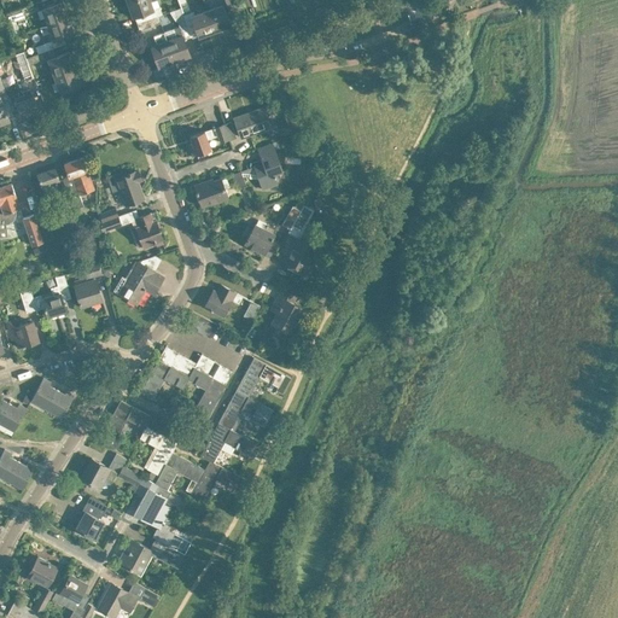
[(39,10),(42,9),(48,24),(69,17),(62,0),(40,0),(36,3),(39,10)]
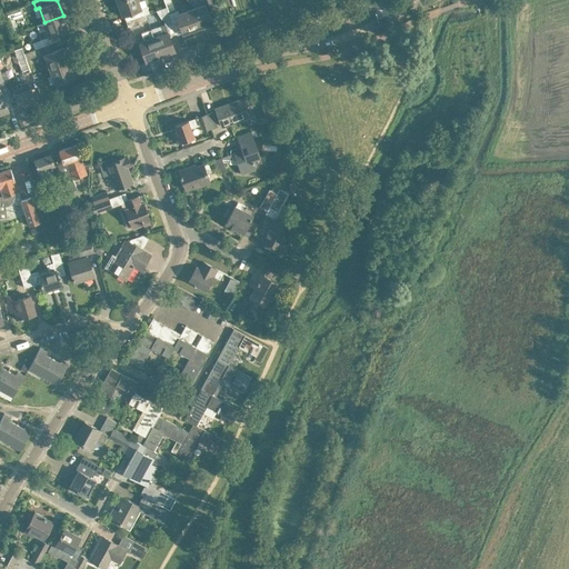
[(119,0),(117,1),(122,16),(123,15),(127,21),(146,15),(150,13),(148,7),(141,9),(139,1),(142,0),(119,0)]
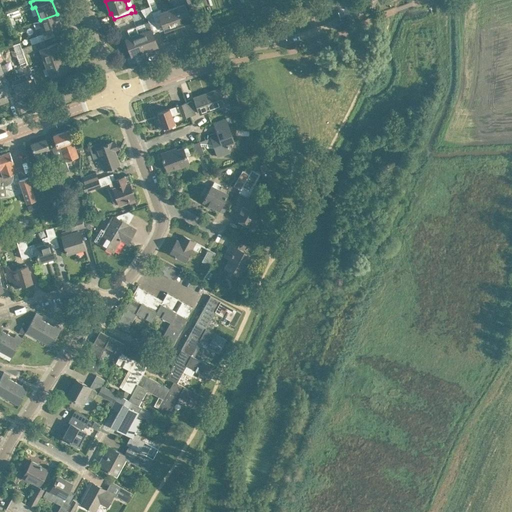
[(191,21),(185,4),(171,8),(177,26),(191,21)]
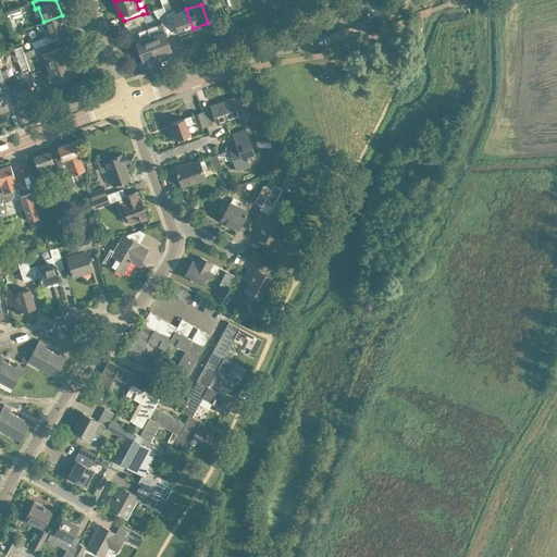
[(162,26),(169,24),(165,13),(162,5),(156,9),(162,26)]
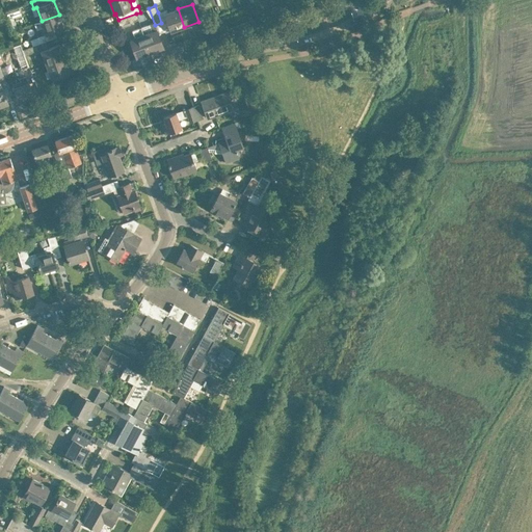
[(19,7),(5,11),(7,16),(11,30),(17,29),(14,18),(21,16),(21,15),(19,7)]
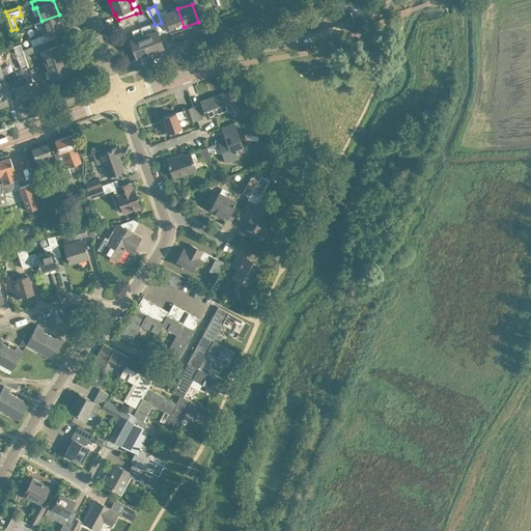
[(170,29),(171,31),(184,27),(177,8),(167,12),(165,9),(158,12),(161,23),(164,31),(170,29)]
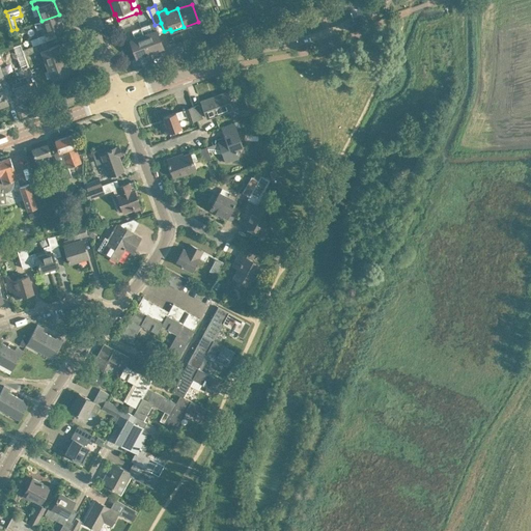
[(120,26),(138,20),(136,14),(118,20),(120,26)]
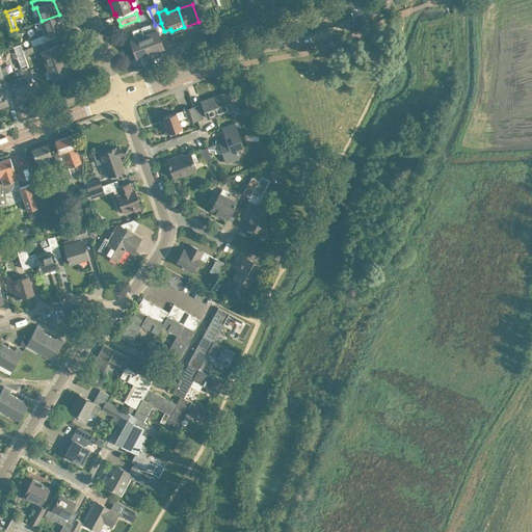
[(43,35),(30,40),(32,46),(46,41),(56,37),(54,31),(63,28),(59,15),(42,21),(34,23),(37,30),(40,29),(44,27),(47,34),(43,35)]
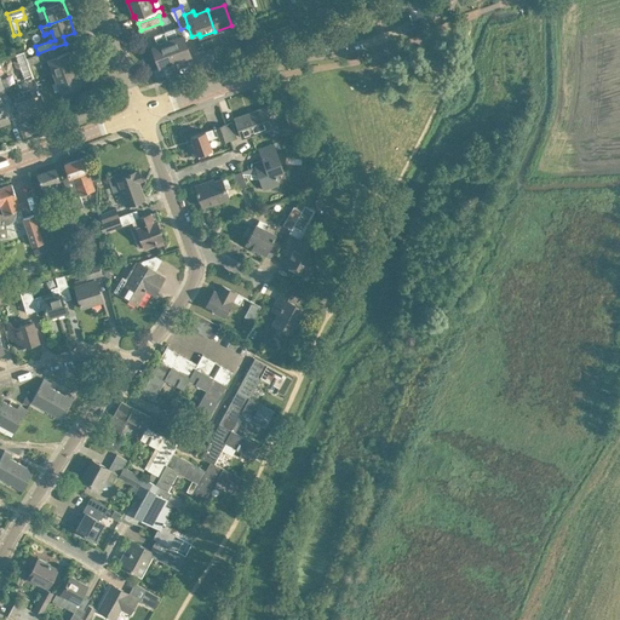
[(166,32),(165,32),(174,61),(190,56),(187,44),(183,35),(181,29),(179,27),(174,28),(166,32)]
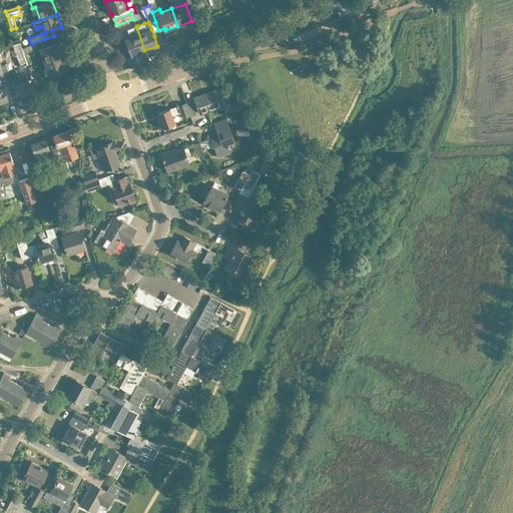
[(125,38),(131,55),(144,50),(136,26),(127,29),(130,36),(125,38)]
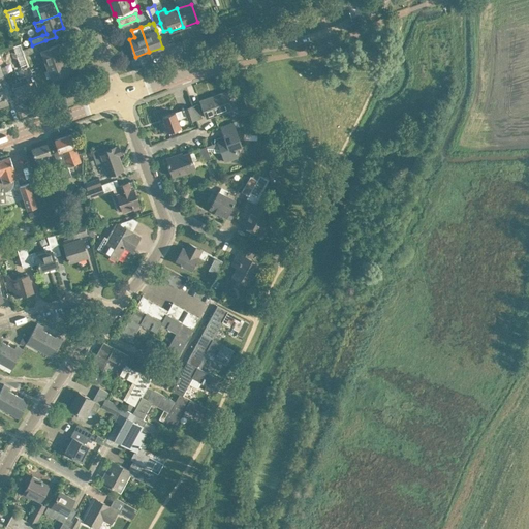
[(45,40),(32,45),(22,50),(24,53),(25,56),(48,47),(45,40)]
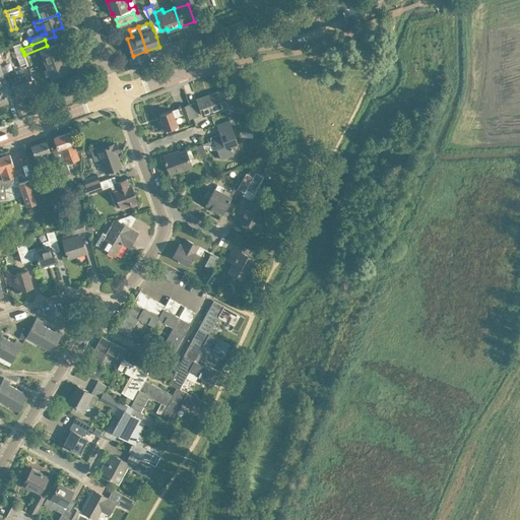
[(58,43),(41,50),(46,63),(63,57),(58,43)]
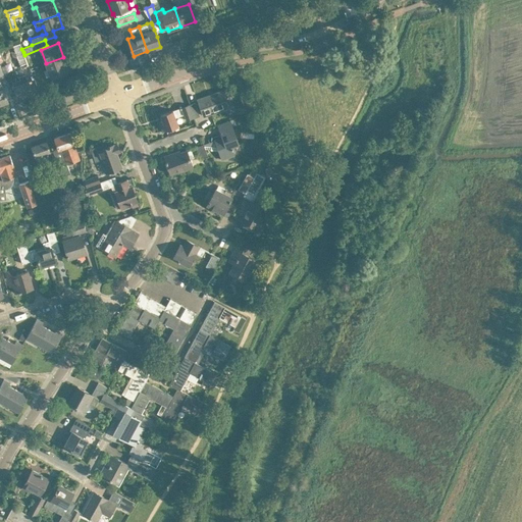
[(28,65),(24,55),(23,52),(16,55),(20,67),(28,65)]
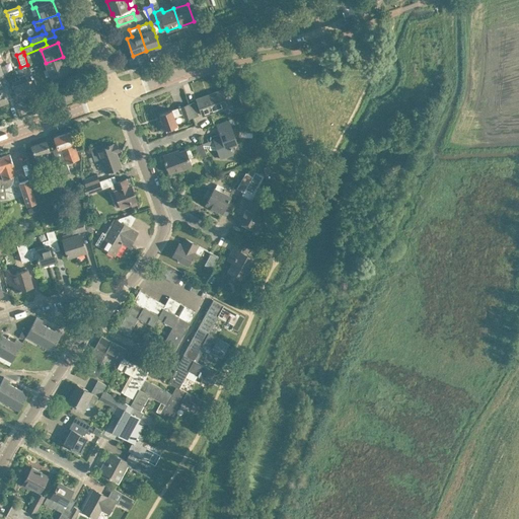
[(51,76),(67,70),(63,57),(46,63),(51,76)]
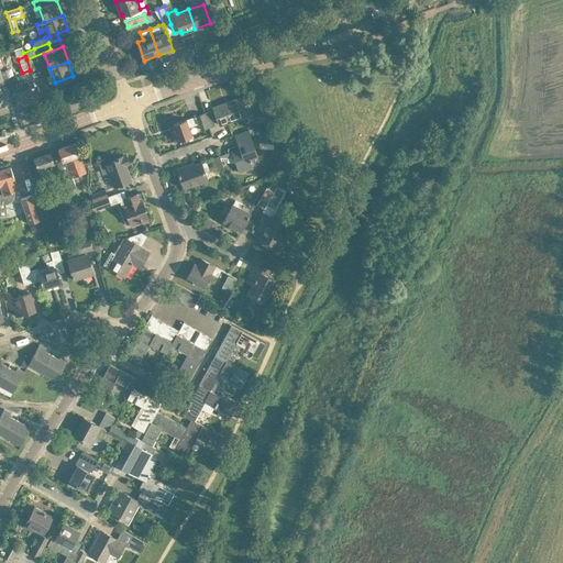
[(13,89),(15,96),(19,106),(35,100),(31,88),(30,88),(26,80),(20,83),(21,86),(13,89)]
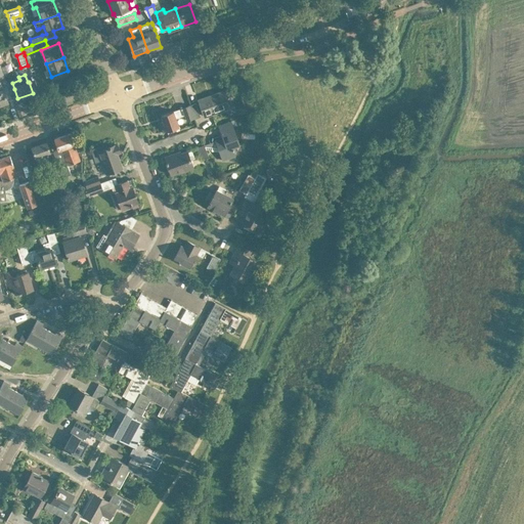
[(64,75),(51,80),(54,86),(67,81),(64,75)]
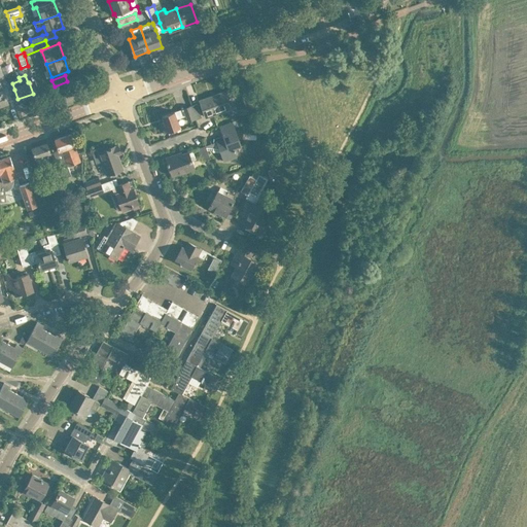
[(206,116),(231,108),(224,92),(200,100),(206,116)]
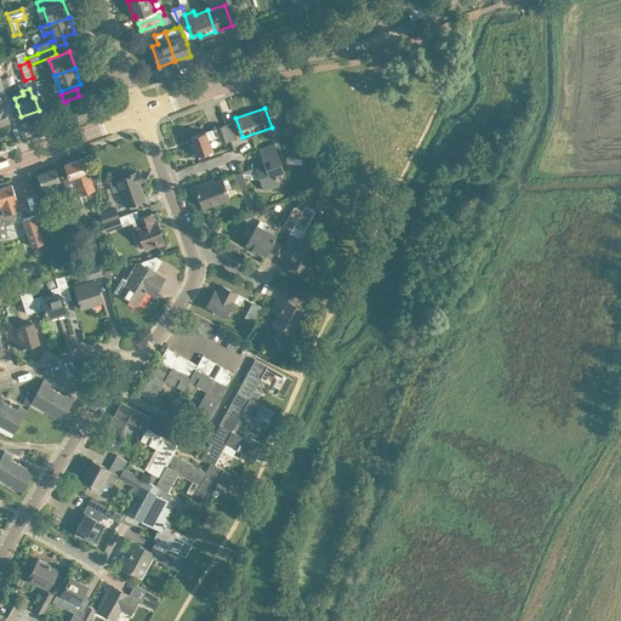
[(231,123),(224,125),(229,140),(231,141),(237,138),(231,123)]
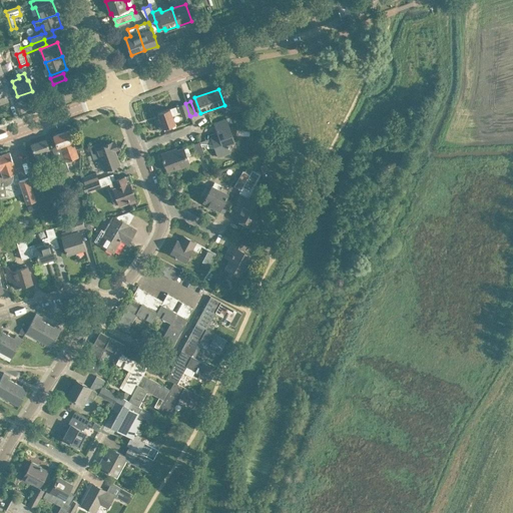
[(189,115),(185,103),(157,113),(159,119),(156,120),(159,128),(174,123),(171,116),(180,112),(182,118),(189,115)]
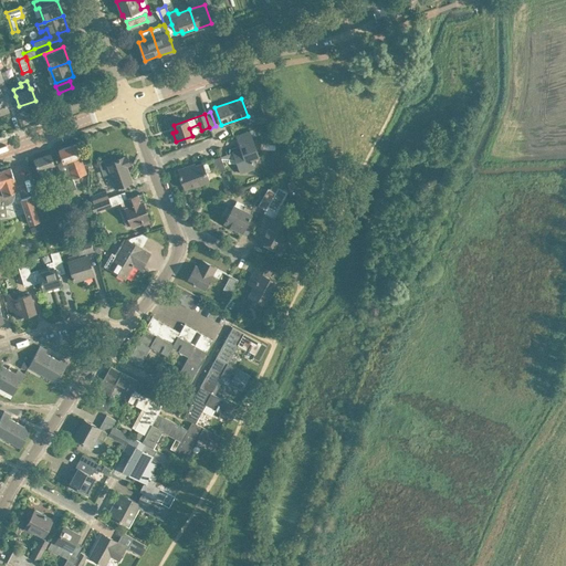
[(229,157),(220,156),(222,161),(237,163),(241,174),(254,169),(251,159),(259,157),(251,137),(249,130),(247,132),(237,136),(240,146),(230,149),(229,149),(229,157)]
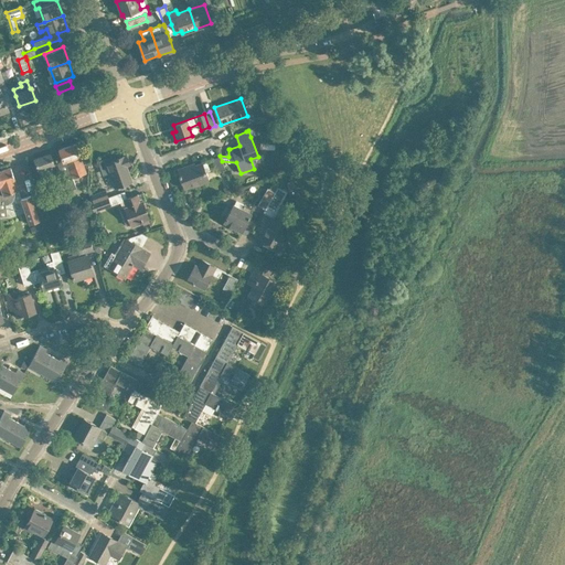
[(57,163),(67,191),(76,188),(72,178),(86,172),(83,164),(75,144),(59,150),(63,161),(57,163)]
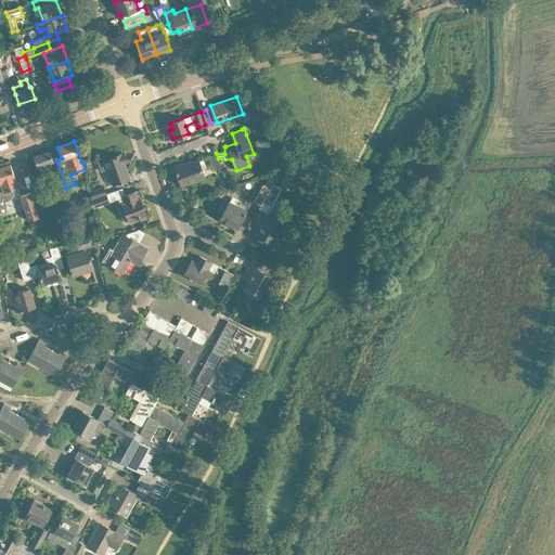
[(49,150),(34,156),(37,166),(42,179),(43,183),(52,180),(51,176),(48,168),(47,164),(53,162),(52,159),(49,150)]
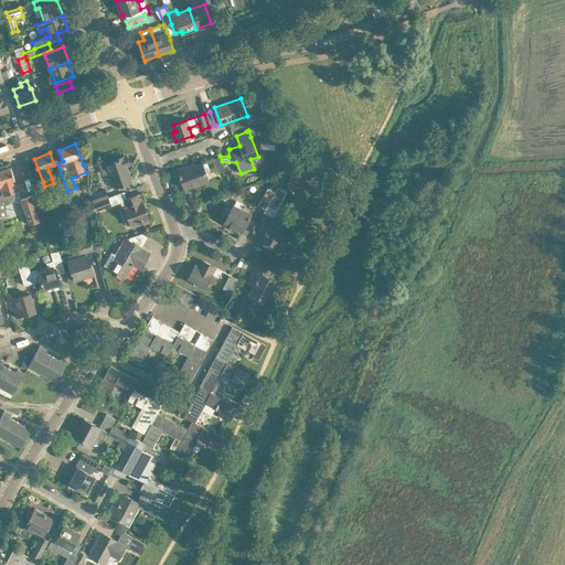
[(103,173),(108,171),(114,187),(131,181),(126,166),(129,164),(126,153),(123,155),(123,157),(110,161),(109,158),(98,161),(103,173)]
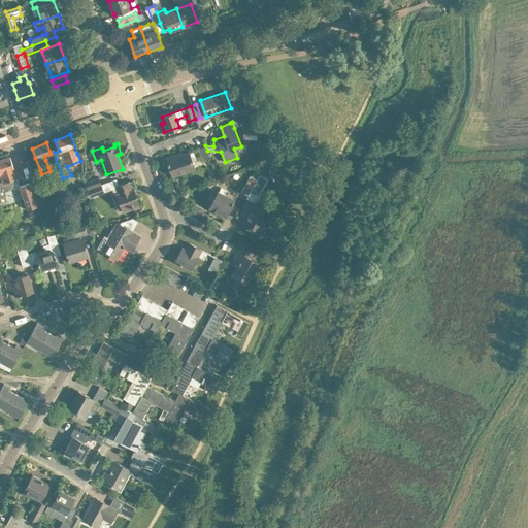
[(205,145),(198,149),(203,162),(207,160),(210,159),(209,156),(207,151),(205,145)]
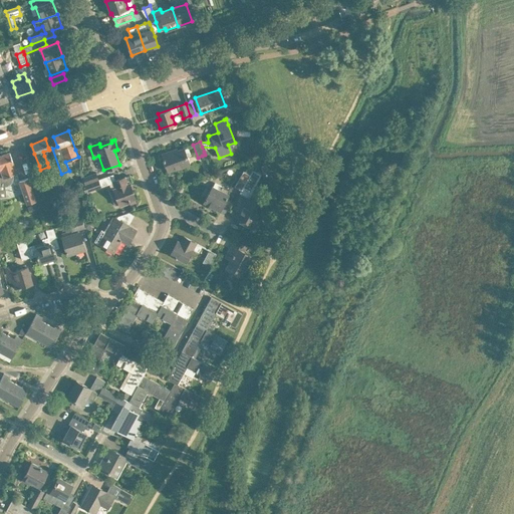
[(179,165),(188,162),(183,148),(163,156),(164,159),(163,159),(164,161),(164,160),(168,171),(174,169),(180,167),(179,165)]
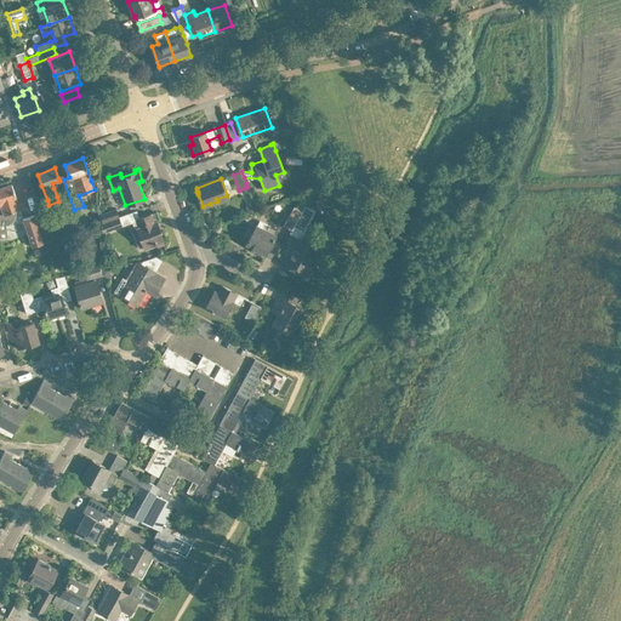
[(0,238),(7,238),(6,224),(10,223),(11,222),(13,220),(16,216),(16,214),(15,210),(21,209),(11,183),(0,187),(0,238)]
